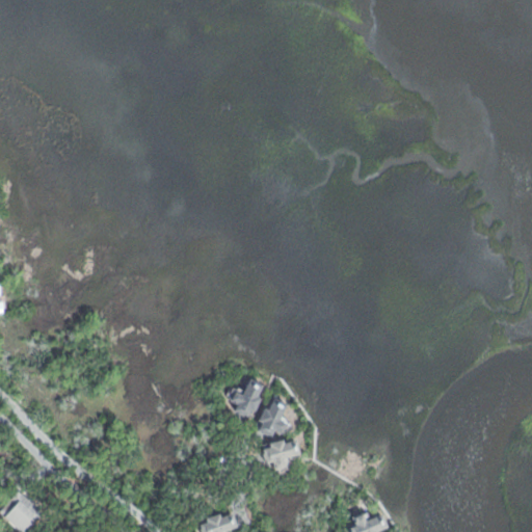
[(250,378),(264,384),(260,393),(266,396),(255,419),(237,409),(240,404),(230,399),(236,387),(244,391),(250,378)]
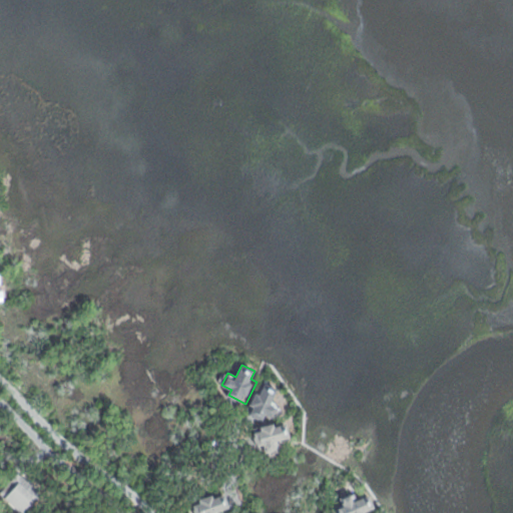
[(264,382),(280,389),(274,404),(282,408),(277,419),(265,415),(263,420),(250,415),(264,382)]
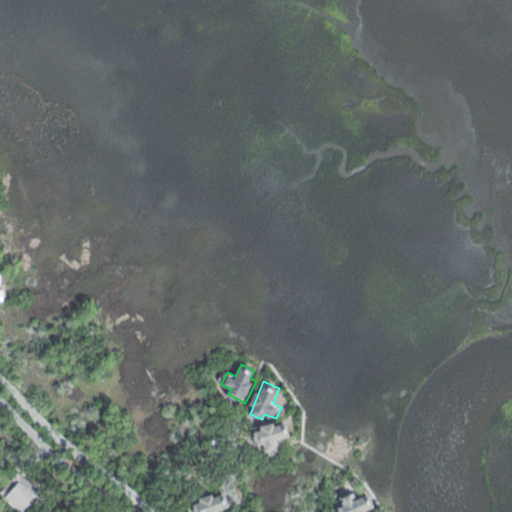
[(252,430),(285,421),(289,436),(275,440),(278,449),(265,452),(263,444),(256,446),(252,430)]
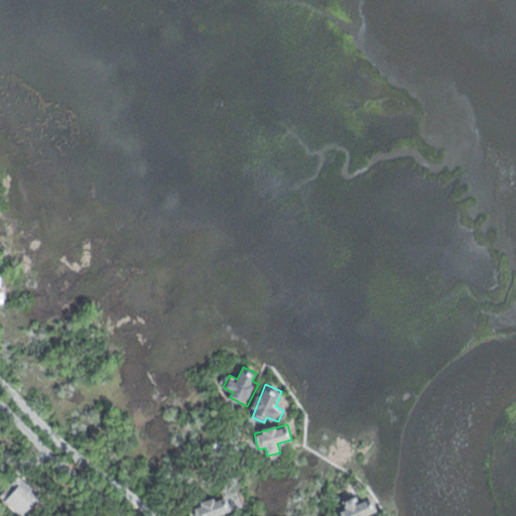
[(0,495),(17,477),(41,498),(25,515),(17,515),(0,501),(0,495)]
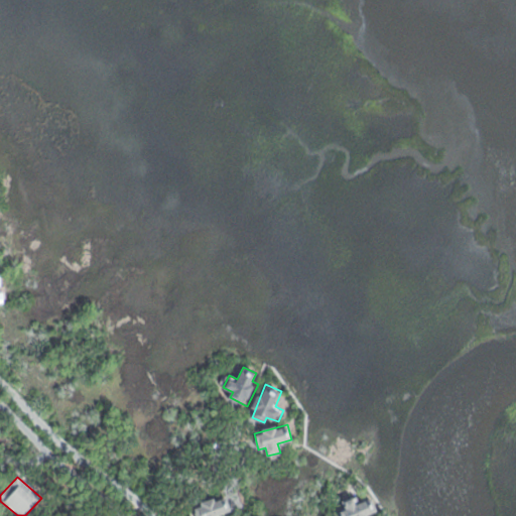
[(342,502),(353,496),(356,503),(369,497),(377,512),(367,515),(339,515),(338,514),(345,510),(342,502)]
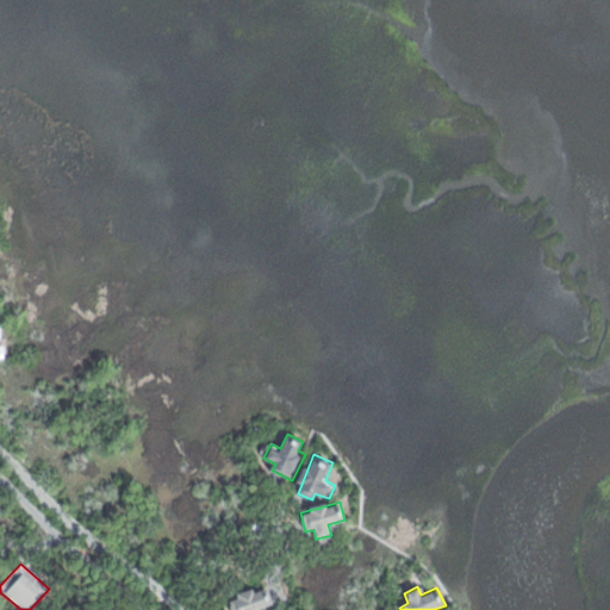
[(229,602),(232,609),(263,609),(273,607),(267,589),(255,593),(251,587),(234,593),(237,598),(229,602)]
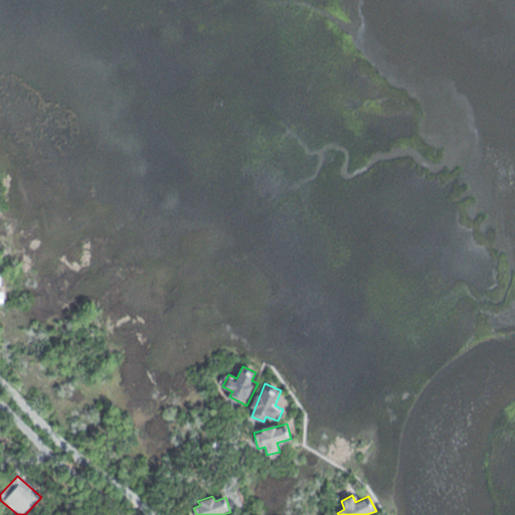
All buildings are outlined.
